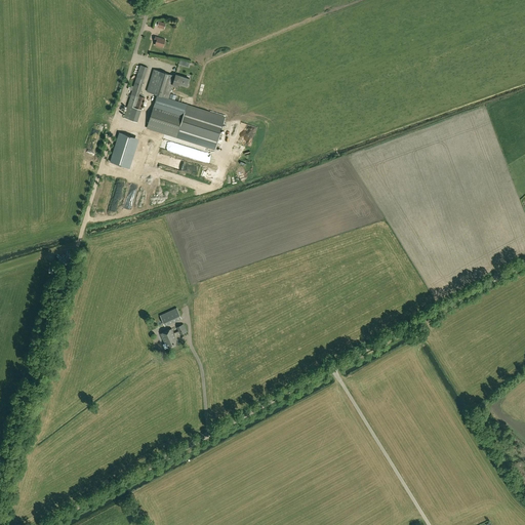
[(165,39),(157,37),(155,36),(154,40),(156,41),(154,45),(162,47),(165,39)]
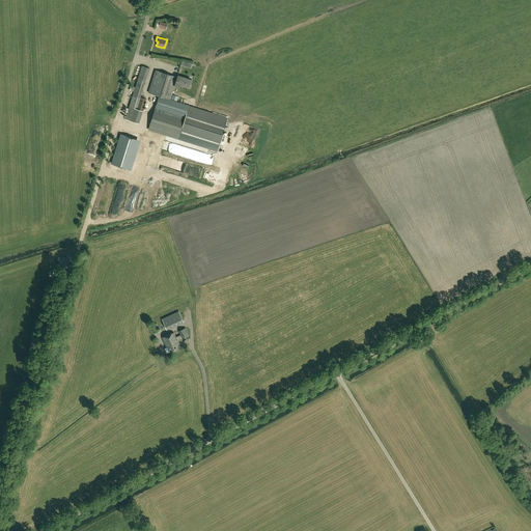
[(129,107),(142,111),(146,99),(140,96),(149,68),(142,65),(129,107)]
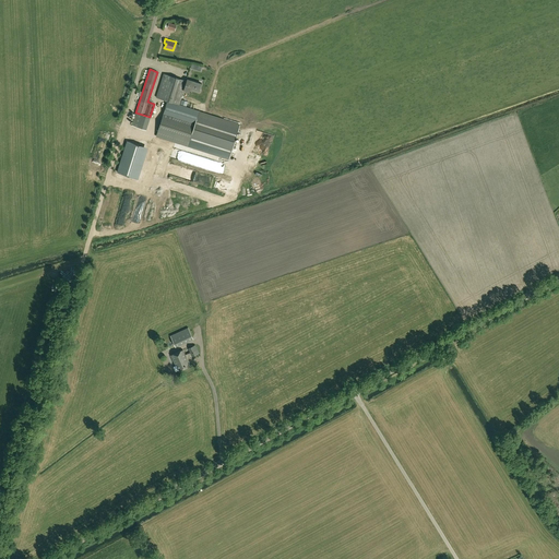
[(189,92),(190,90),(192,83),(187,81),(164,73),(156,97),(179,105),(183,91),(189,92)]
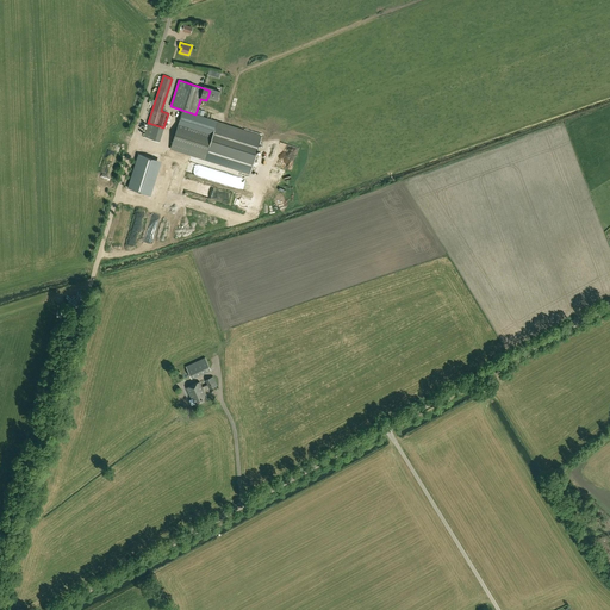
[(210,88),(210,91),(207,98),(218,101),(221,92),(210,88)]
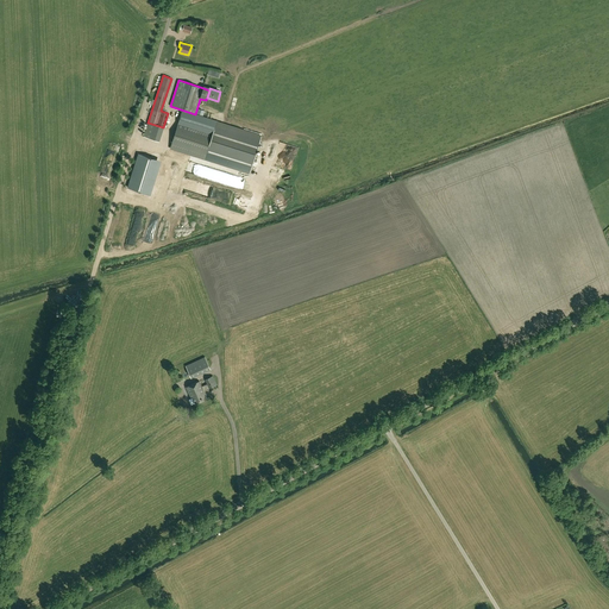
[(217,124),(213,133),(179,123),(176,131),(170,149),(205,159),(249,175),(261,138),(217,124)]
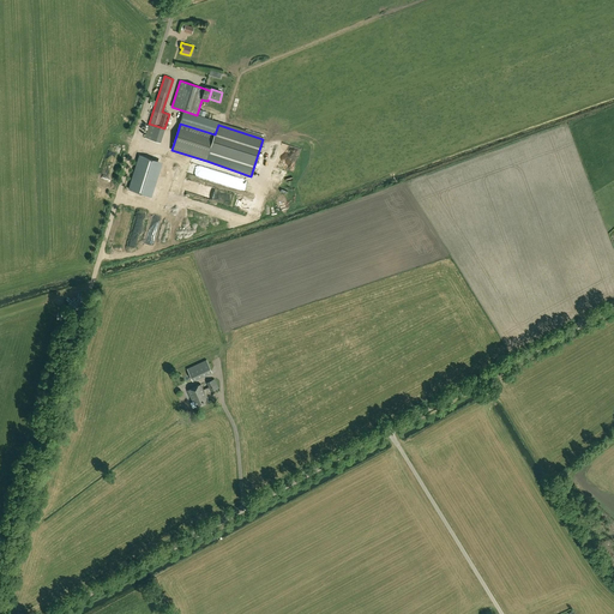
[(139,155),(128,190),(146,194),(157,161),(139,155)]
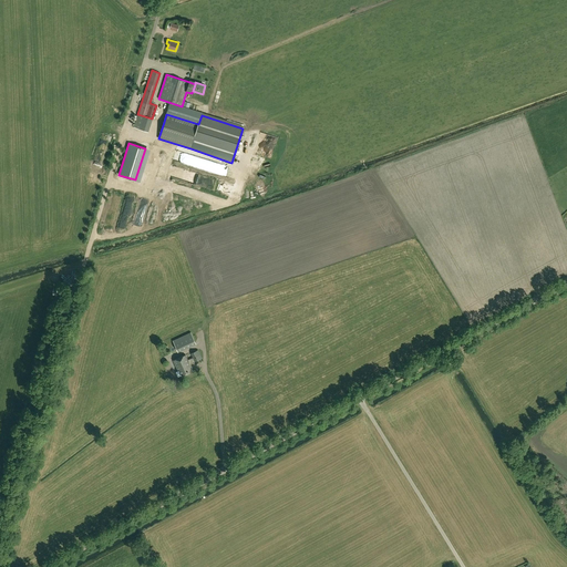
[(193,332),(174,337),(177,348),(196,342),(193,332)]
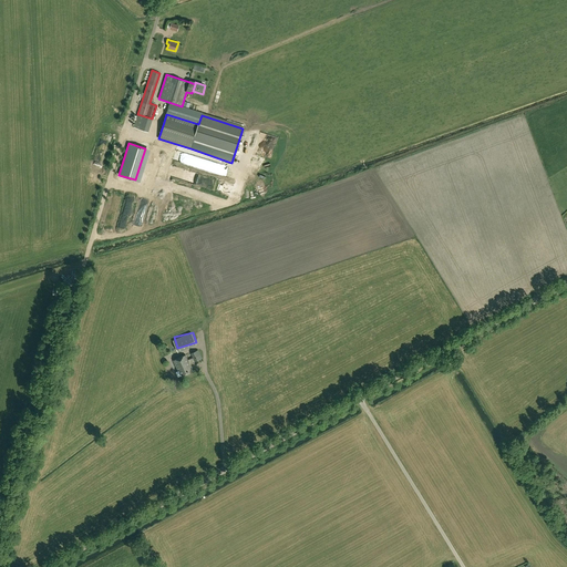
[(198,350),(191,353),(193,358),(187,360),(185,354),(173,360),(178,371),(179,370),(182,375),(193,371),(189,364),(195,362),(195,361),(202,358),(198,350)]
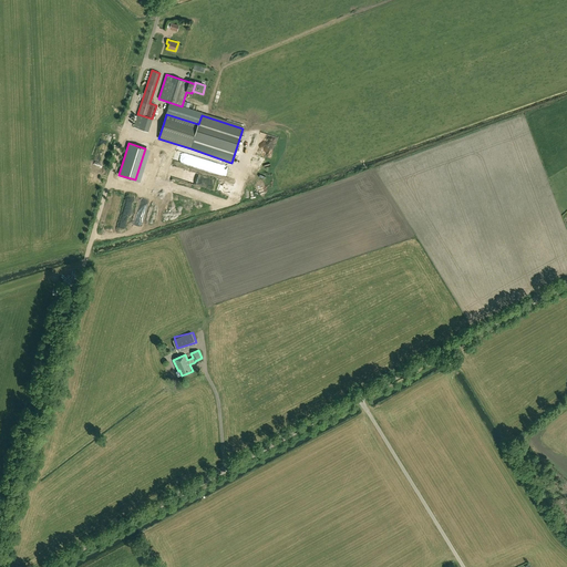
All buildings are outlined.
